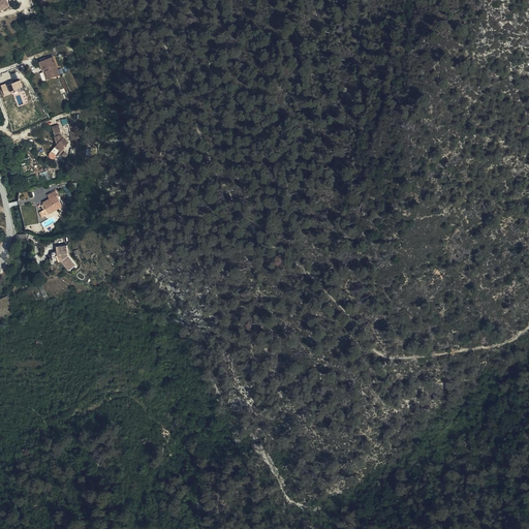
[(10,6),(7,0),(0,0),(0,6),(2,5),(3,8),(10,6)]
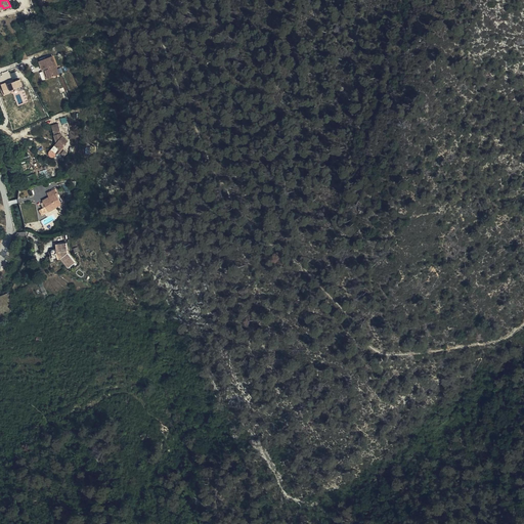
[(48,67),(43,69),(46,77),(57,72),(51,53),(37,58),(40,68),(47,64),(48,67)]
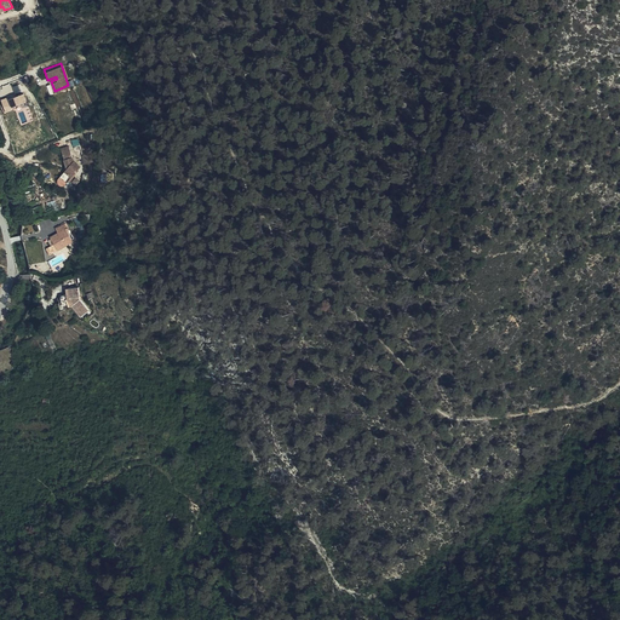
[(6,112),(15,109),(13,105),(28,102),(26,92),(3,99),(6,112)]
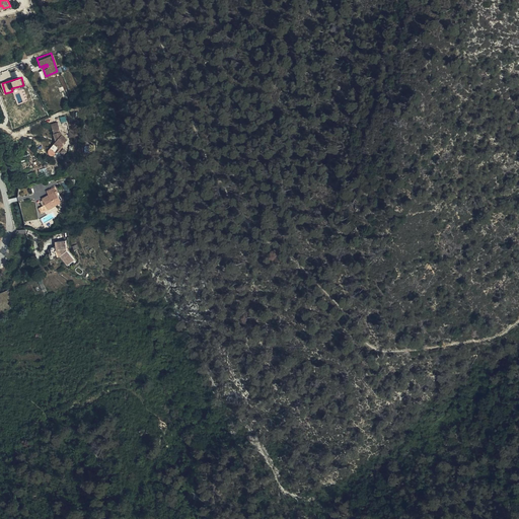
[(54,155),(67,142),(68,140),(62,134),(59,123),(53,124),(56,142),(49,149),(50,153),(51,155),(54,155)]
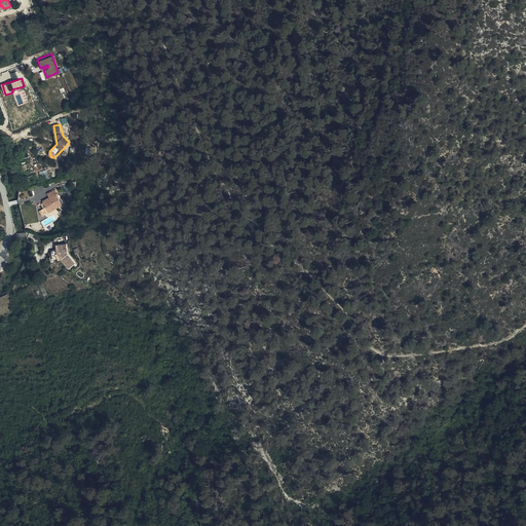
[(27,161),(22,163),(25,172),(30,170),(27,161)]
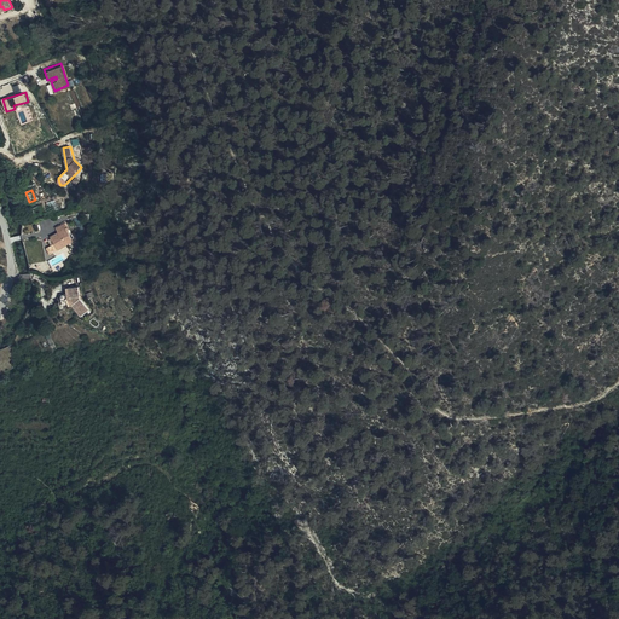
[(58,221),(61,226),(62,229),(58,230),(57,227),(52,230),(59,244),(74,238),(68,223),(69,223),(67,218),(58,221)]
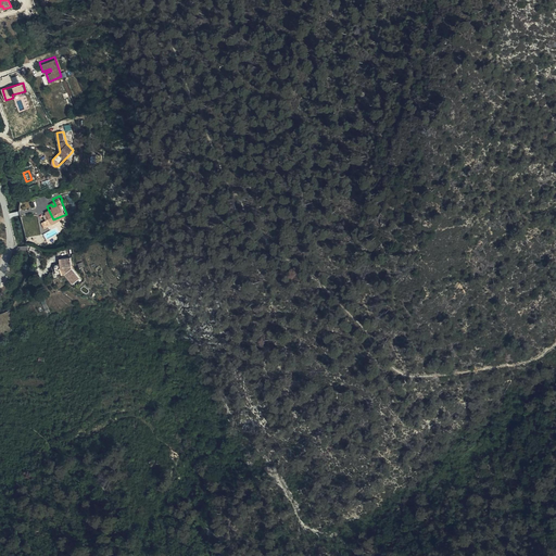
[(61,258),(62,265),(64,269),(71,280),(78,276),(71,264),(70,257),(61,258)]
